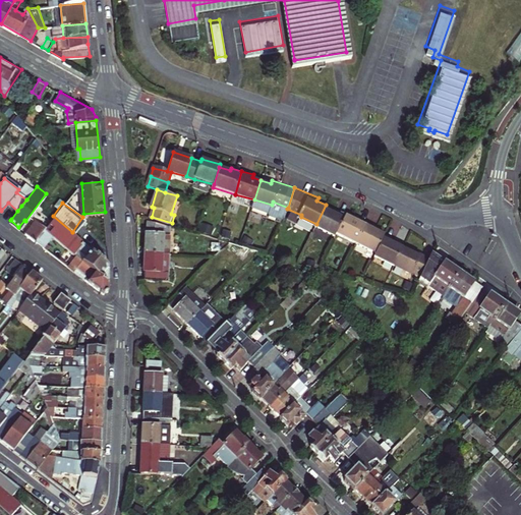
[(337,210),(326,205),(316,224),(336,232),(337,230),(345,212),(338,209),(337,210)]
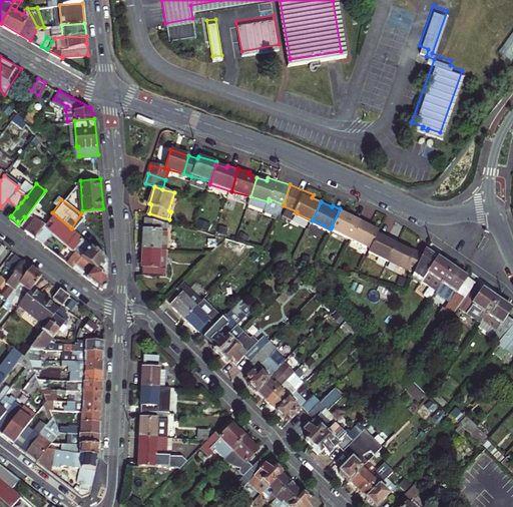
[(340,208),(332,226),(351,235),(360,214),(352,211),(351,213),(340,208)]
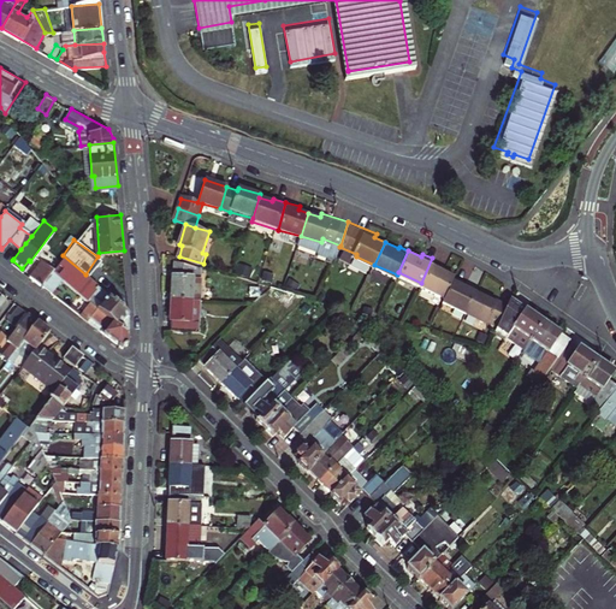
[(86,275),(63,255),(54,267),(53,270),(61,277),(90,301),(129,332),(129,312),(86,275)]
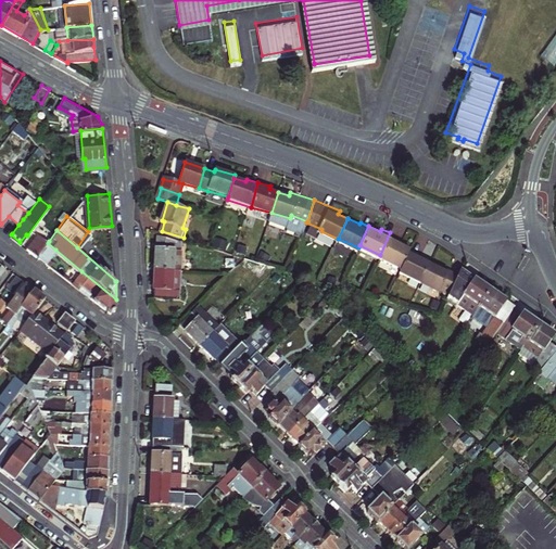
[(402,238),(390,232),(380,255),(402,264),(411,244),(401,240),(402,238)]
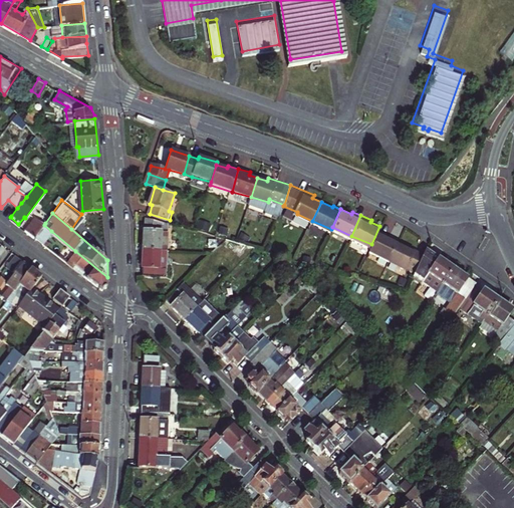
[(35,216),(25,229),(35,237),(44,225),(45,223),(35,216)]
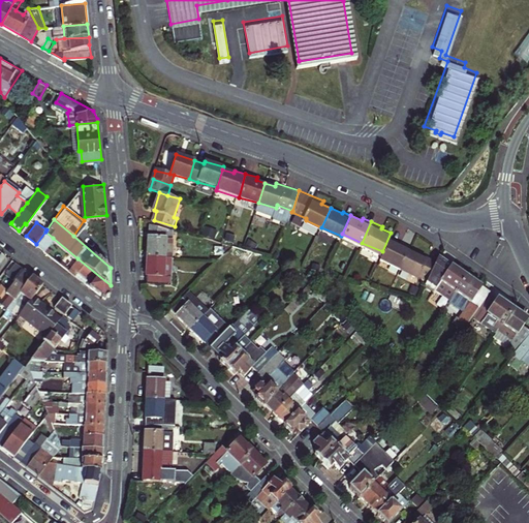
[(148,254),(172,255),(174,231),(150,223),(148,254)]
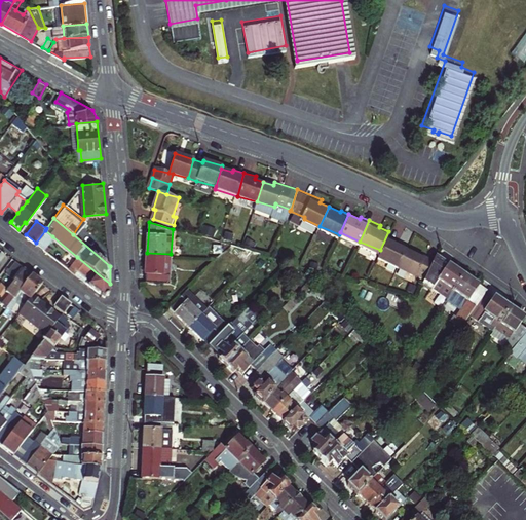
[(45,230),(36,243),(44,249),(52,236),(45,230)]
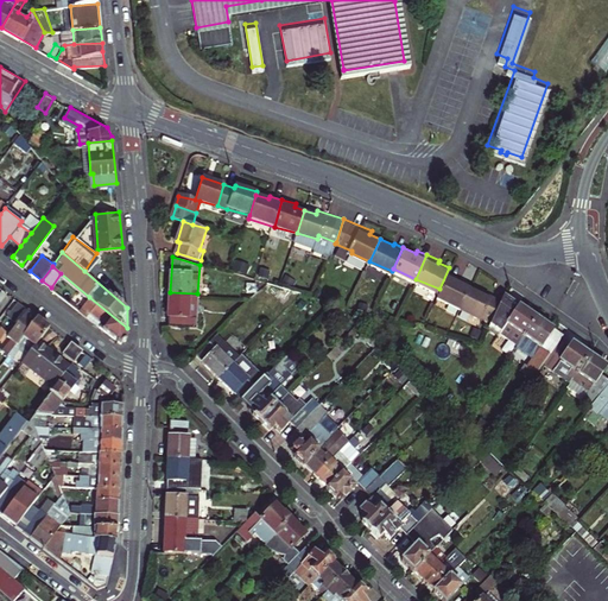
[(438,292),(461,303),(472,282),(462,277),(462,274),(449,267),(439,289),(438,292)]
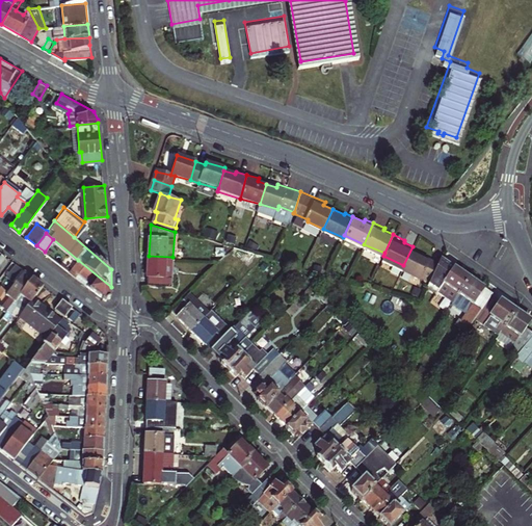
[(413,246),(403,265),(420,272),(420,271),(429,275),(435,260),(422,254),(423,252),(413,246)]
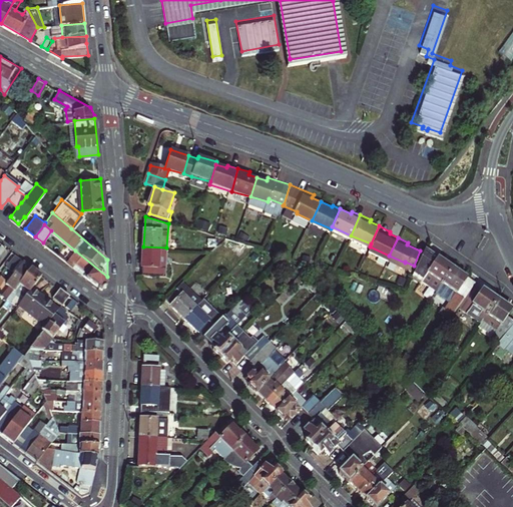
[(423,245),(420,250),(414,266),(412,271),(435,288),(451,265),(423,245)]
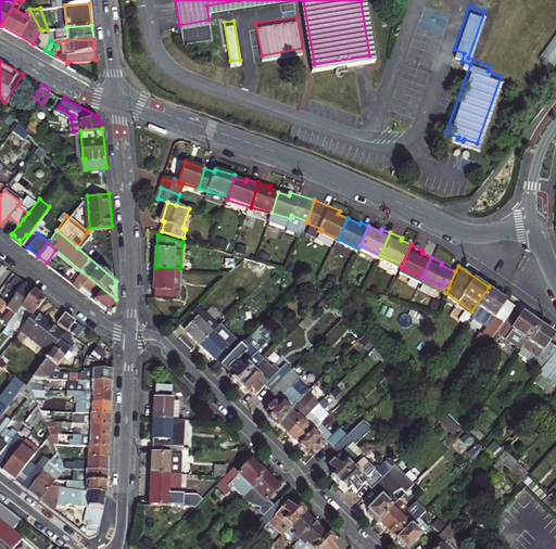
[(155,267),(154,295),(179,296),(180,268),(155,267)]
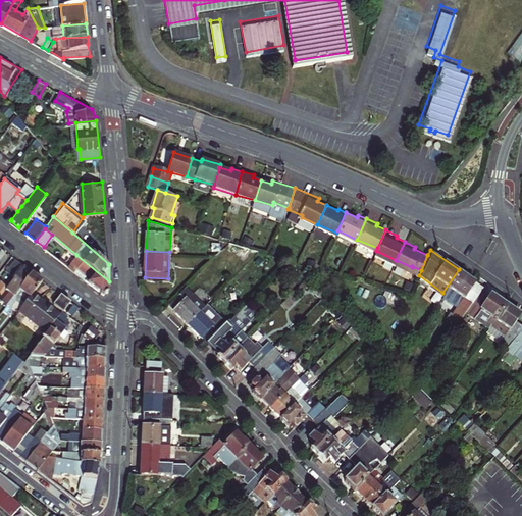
[(109,291),(109,281),(76,255),(68,265),(103,293),(109,291)]
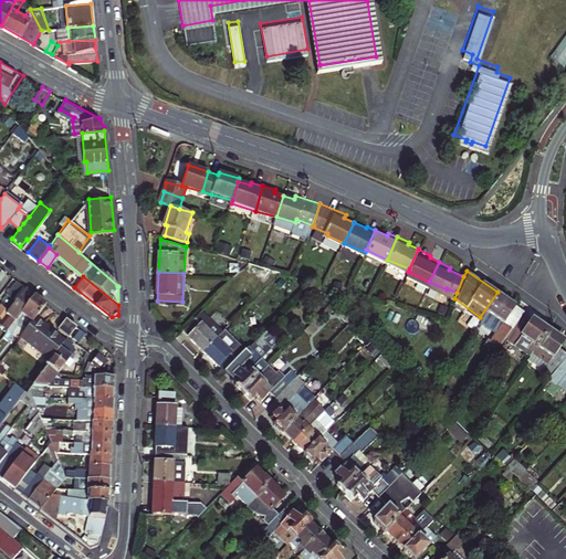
[(24,284),(18,278),(8,291),(14,296),(24,284)]
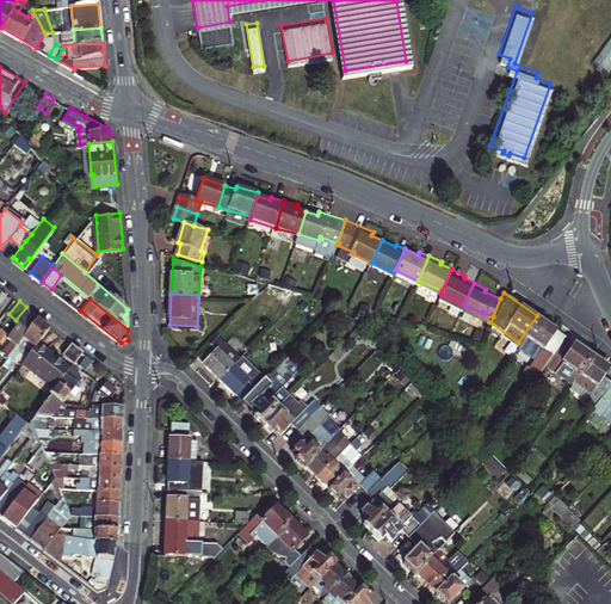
[(2,350),(8,355),(38,316),(29,308),(10,333),(13,336),(2,350)]
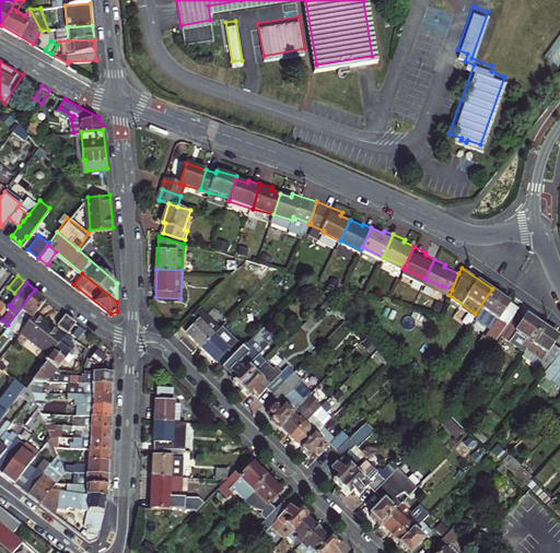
[(479,336),(491,343),(516,306),(492,289),(475,314),(475,315),(490,326),(485,332),(483,331),(479,336)]
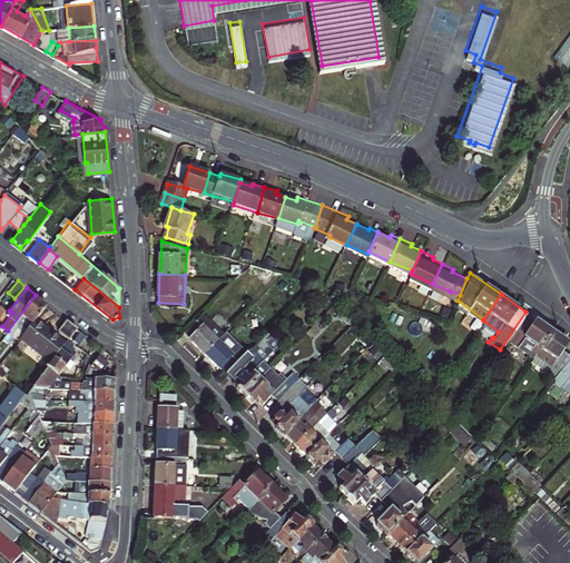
[(36,317),(47,303),(36,295),(8,331),(11,333),(19,322),(28,327),(36,317)]
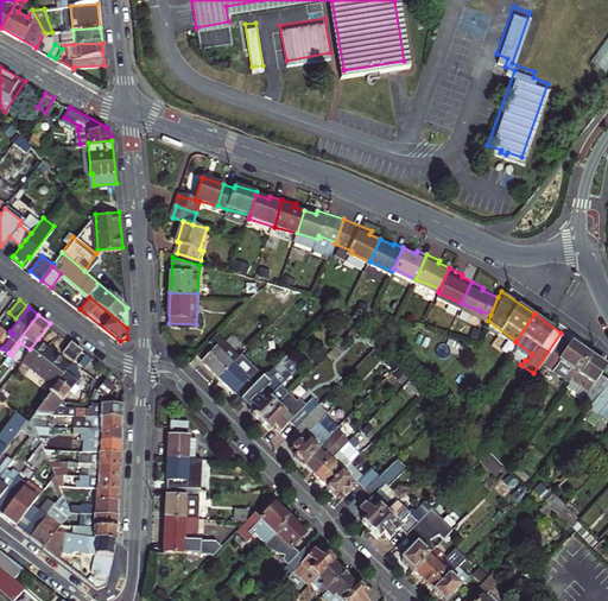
[(240,353),(217,331),(196,354),(219,374),(240,353)]
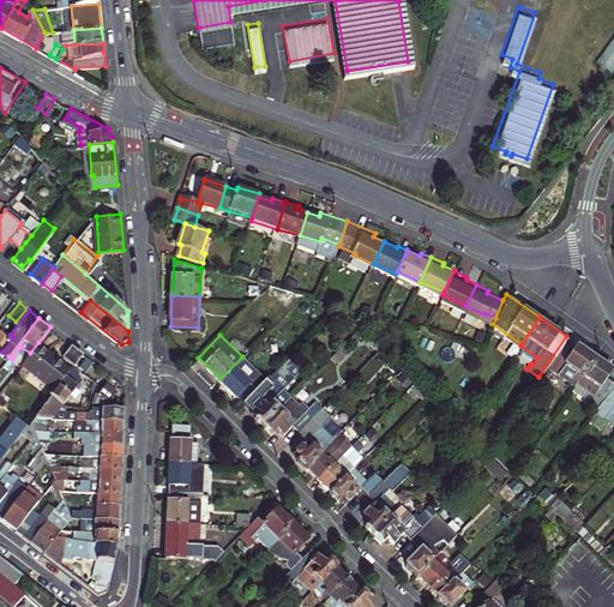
[(71,367),(38,342),(30,353),(23,362),(55,388),(71,367)]
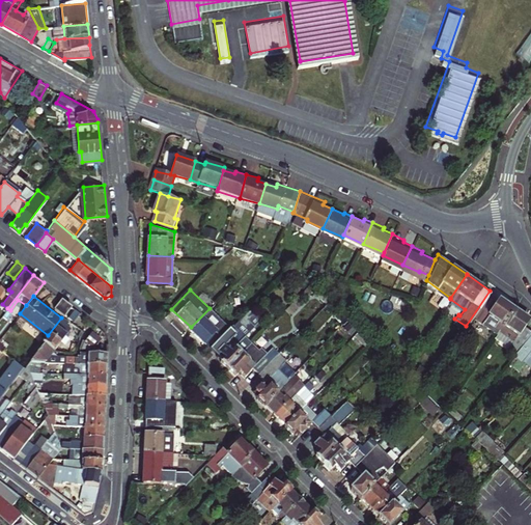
[(55,307),(63,314),(72,304),(62,297),(55,307)]
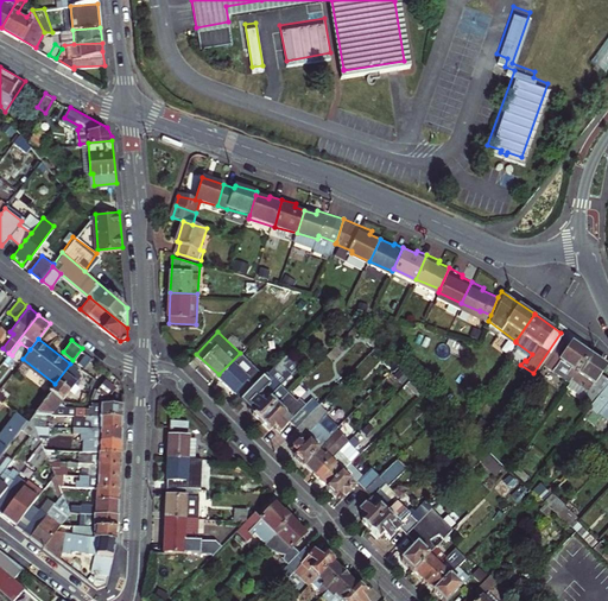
[(570,377),(588,352),(571,340),(552,366),(569,378),(570,377)]
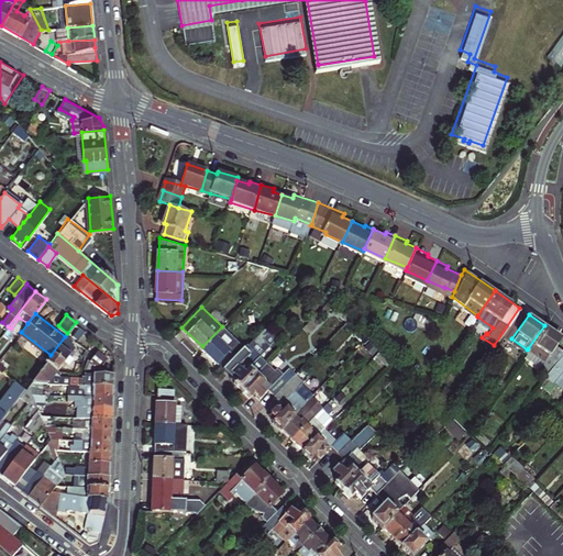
[(350,317),(343,322),(353,332),(359,326),(350,317)]
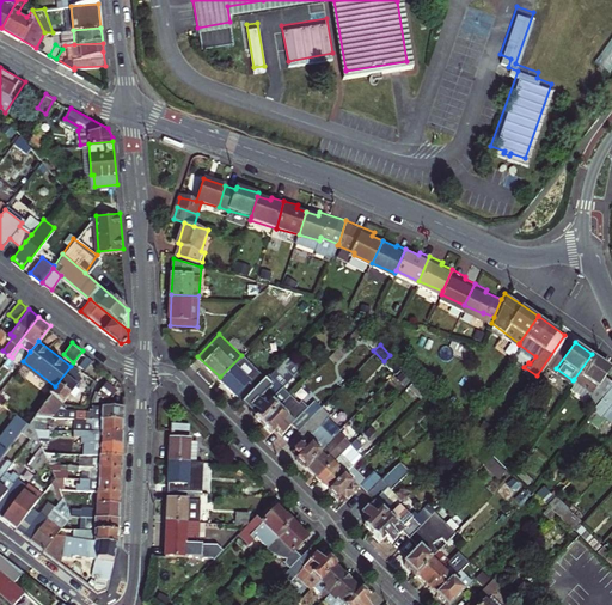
[(252,414),(261,422),(277,405),(288,395),(279,385),(299,365),(287,353),(264,376),(242,398),(255,411),(252,414)]
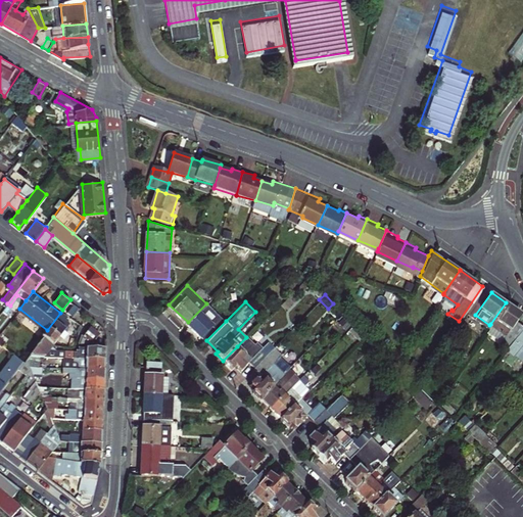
[(207,302),(206,303),(188,322),(206,340),(226,321),(207,302)]
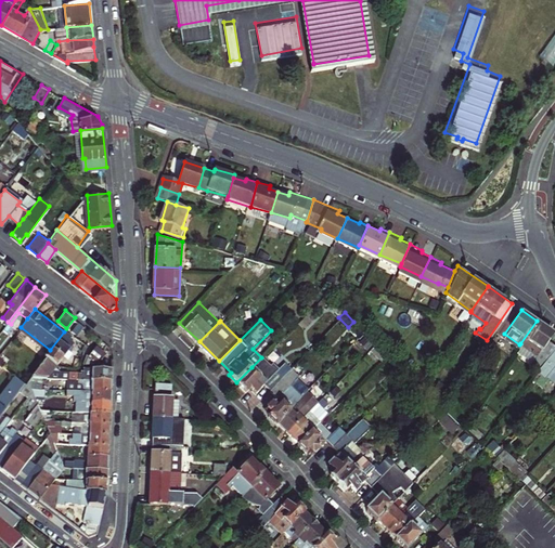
[(537,321),(520,343),(544,361),(554,347),(554,344),(546,338),(552,331),(537,321)]
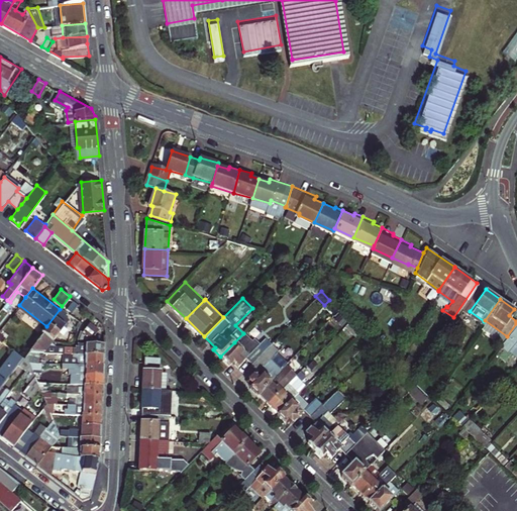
[(42,332),(44,332),(54,338),(68,317),(64,314),(66,311),(61,307),(60,309),(46,326),(42,332)]
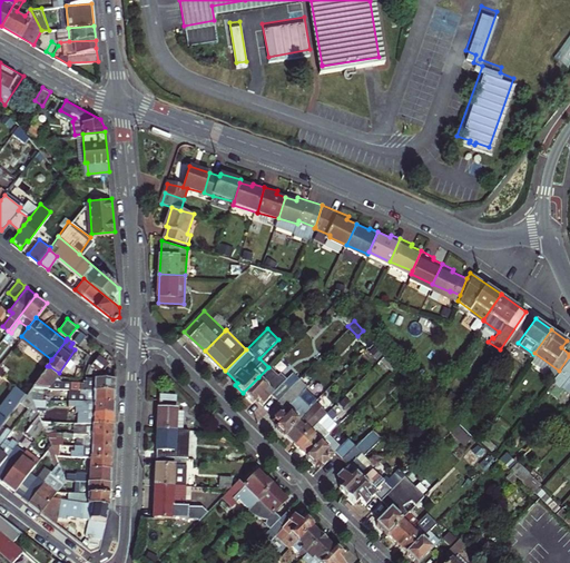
[(105,364),(87,352),(85,358),(100,369),(105,364)]
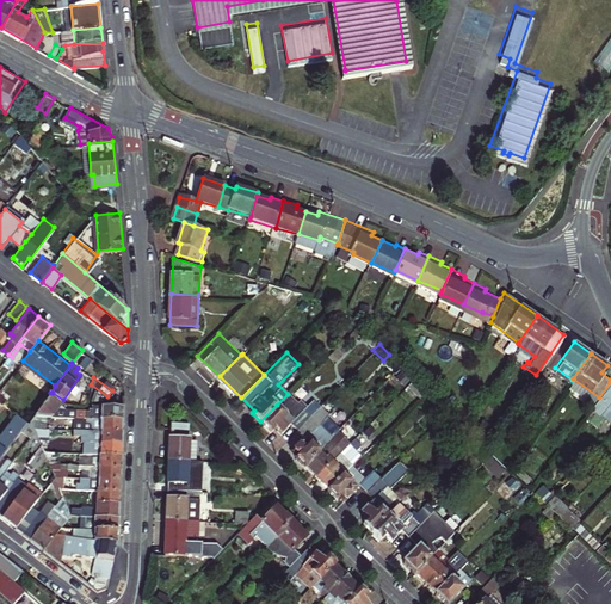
[(413,377),(407,383),(418,394),(424,388),(413,377)]
